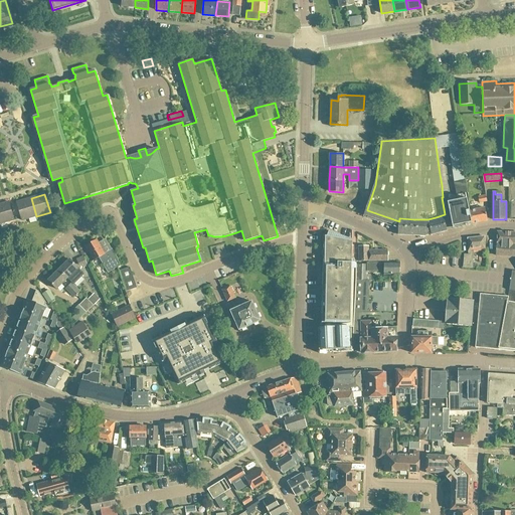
[(478,196),(480,203),(487,201),(486,195),(478,196)]
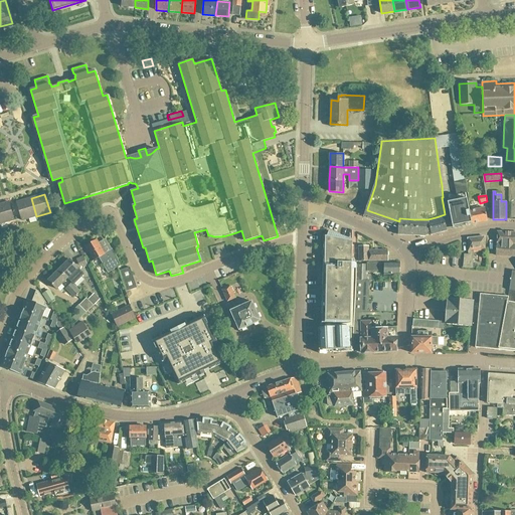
[(36,216),(31,198),(17,202),(22,220),(36,216)]
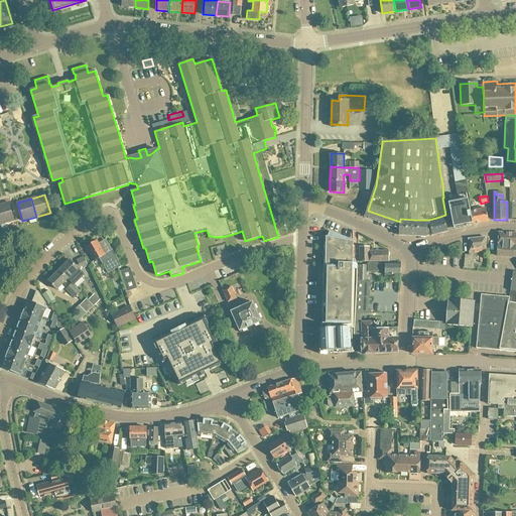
[(454,228),(473,224),(468,199),(448,203),(454,228)]
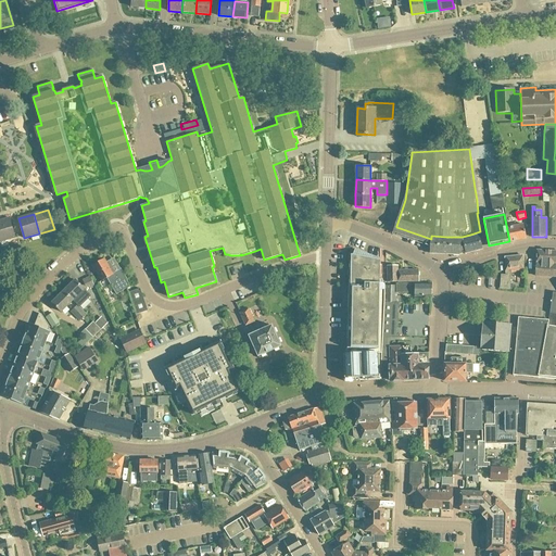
[(0,219),(0,241),(15,237),(9,217),(0,219)]
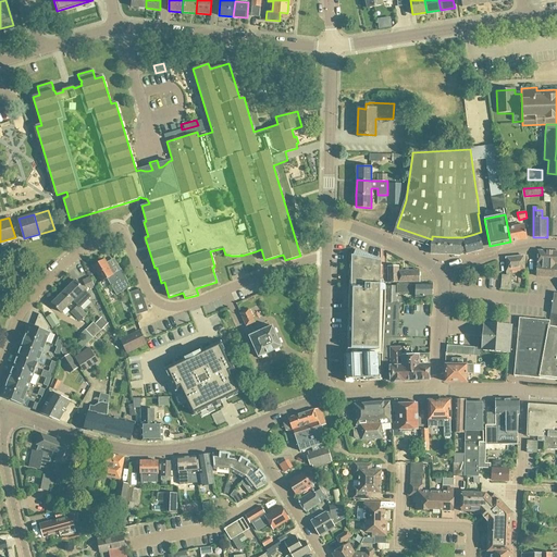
[(508,229),(511,243),(528,238),(524,225),(508,229)]
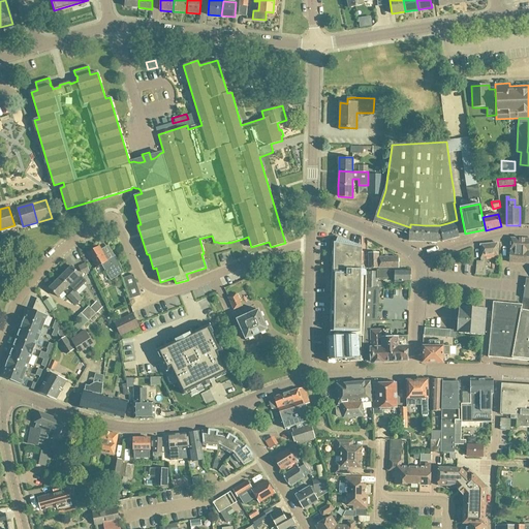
[(447,223),(439,225),(441,239),(443,239),(443,241),(450,239),(458,238),(456,226),(458,226),(457,220),(447,223)]
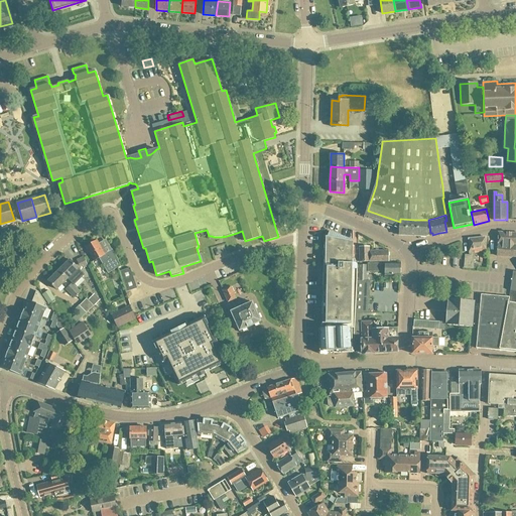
[(400,219),(400,222),(400,235),(413,236),(426,236),(426,234),(430,233),(428,220),(414,220),(401,219),(400,219)]
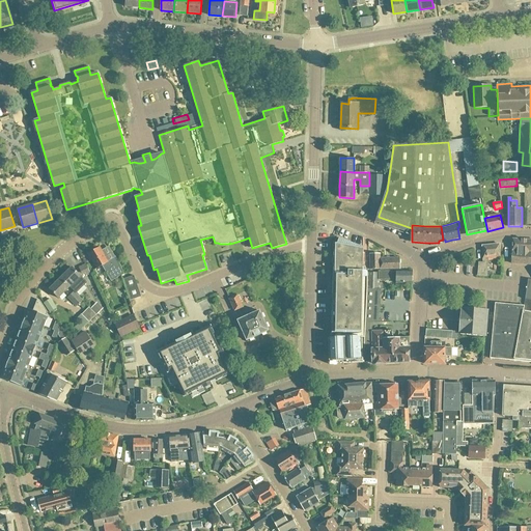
[(332,261),(332,264),(334,264),(334,273),(333,273),(333,281),(332,324),(332,338),(328,338),(329,364),(339,364),(353,363),(363,363),(363,359),(364,359),(366,322),(367,289),(367,287),(367,273),(367,271),(365,271),(363,270),(363,247),(339,239),(337,243),(334,243),(334,244),(332,244),(332,247),(333,250),(334,250),(334,258),(332,258),(332,261)]
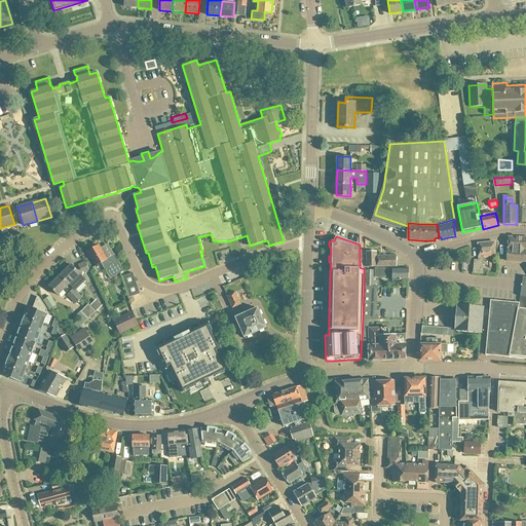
[(518,261),(520,237),(509,237),(506,261),(518,261)]
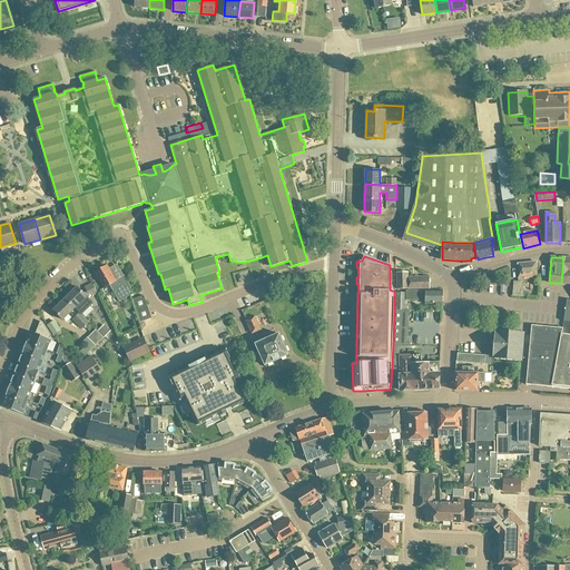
[(519,279),(519,282),(514,282),(512,296),(522,296),(523,292),(524,279),(538,278),(537,262),(518,264),(519,279)]
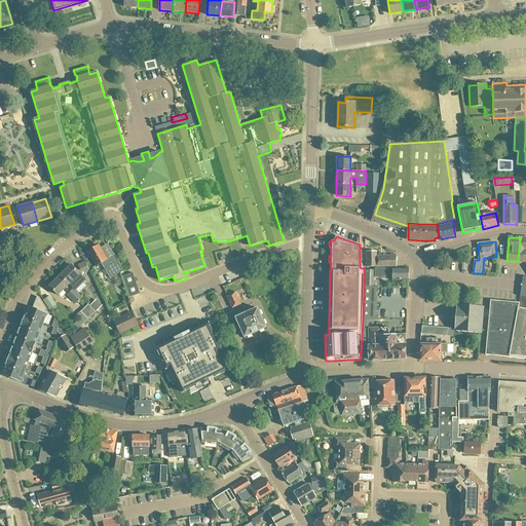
[(110,278),(122,271),(119,263),(114,255),(107,259),(100,245),(87,252),(96,266),(101,263),(110,278)]
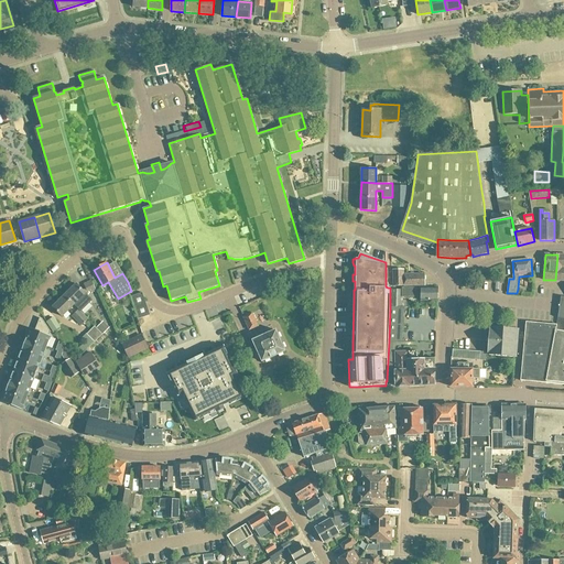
[(425,273),(409,273),(403,273),(403,270),(392,270),(393,285),(409,285),(424,285),(425,273)]
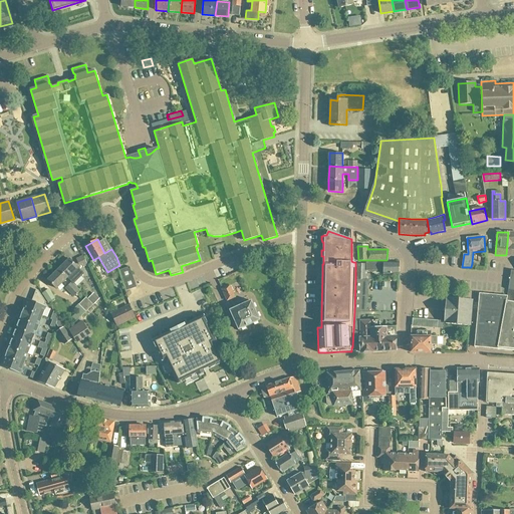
[(83,255),(76,259),(79,265),(82,264),(83,266),(87,264),(83,255)]
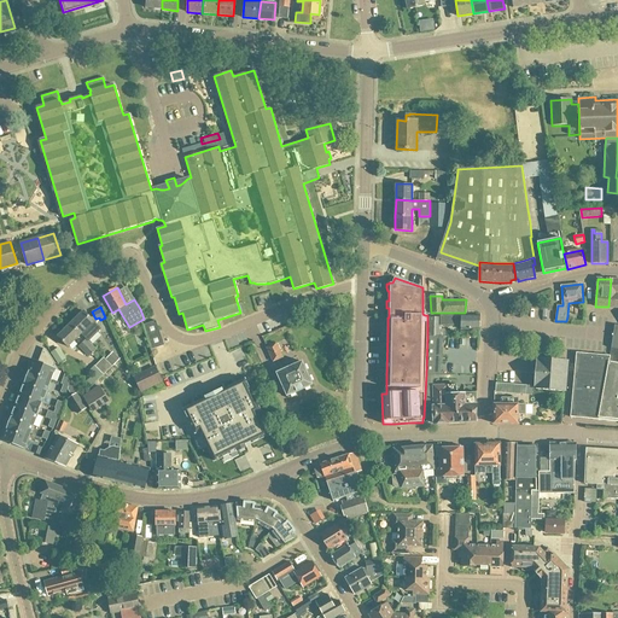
[(85,310),(73,324),(82,333),(89,340),(101,328),(94,321),(85,310)]
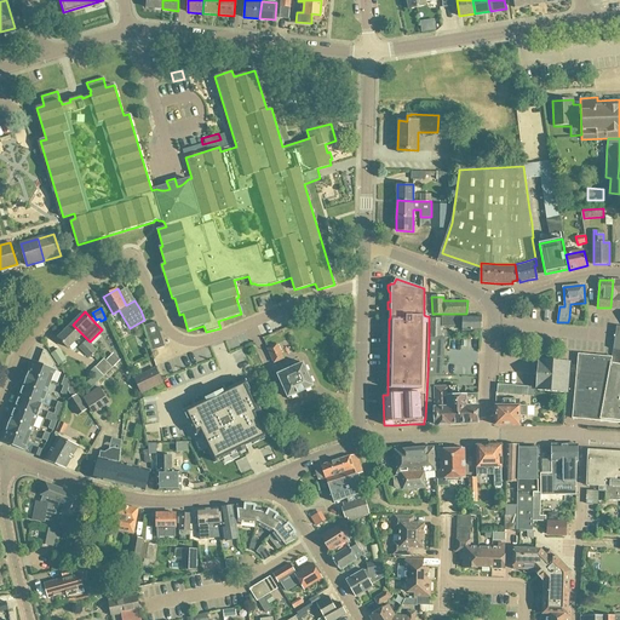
[(430,317),(429,336),(429,338),(442,337),(443,325),(457,325),(457,323),(463,323),(463,331),(482,331),(482,316),(457,316),(442,316),(442,319),(430,317)]
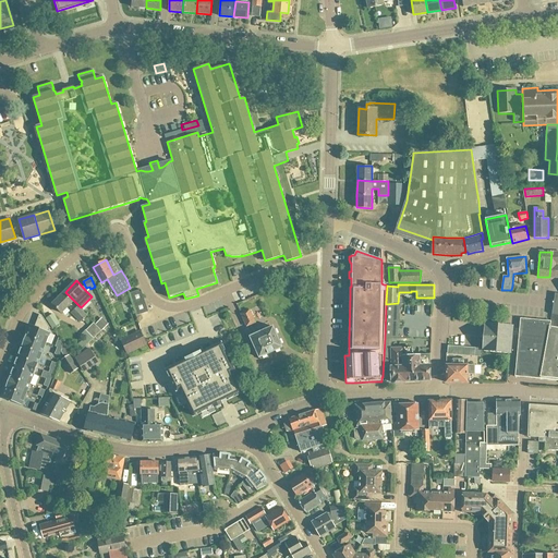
[(130,293),(137,315),(148,312),(141,289),(130,293)]
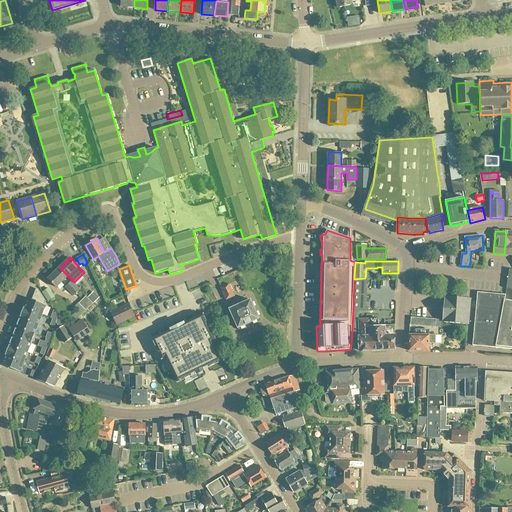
[(68,276),(60,268),(49,279),(57,287),(68,276)]
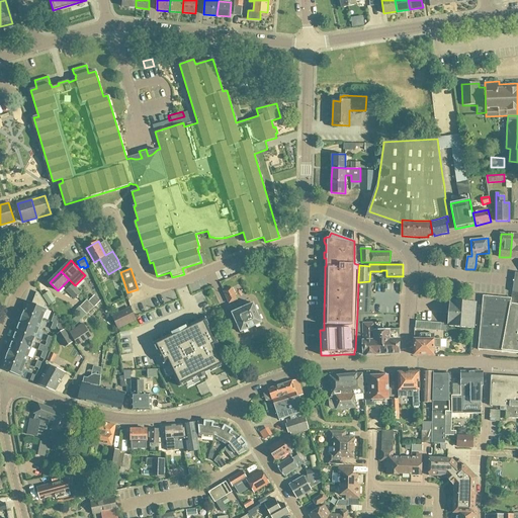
[(84,280),(88,286),(93,283),(89,277),(84,280)]
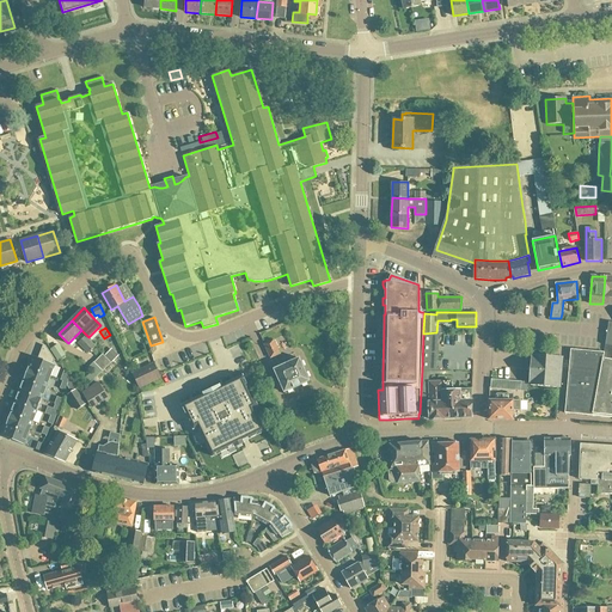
[(436,372),(439,334),(423,334),(422,371),(436,372)]
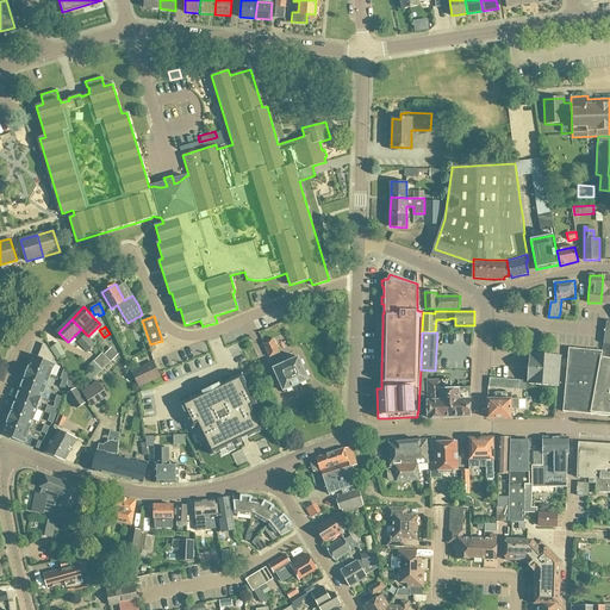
[(95,346),(85,335),(79,342),(88,352),(95,346)]
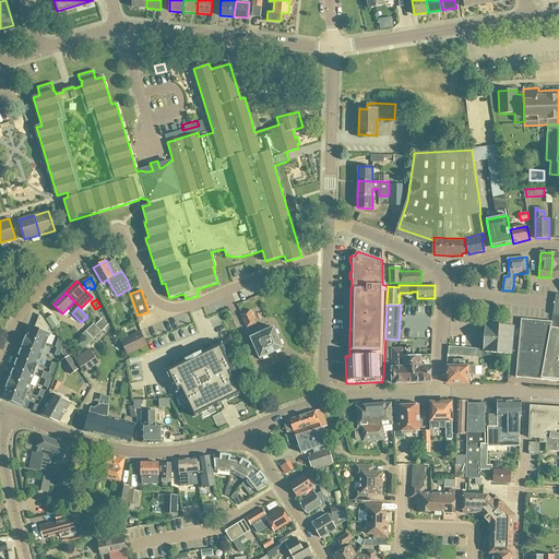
[(256,323),(250,310),(241,314),(247,328),(256,323)]
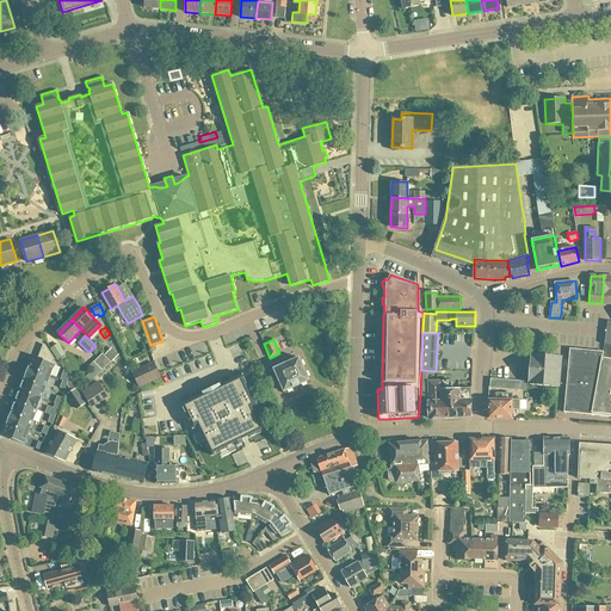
[(48,347),(54,357),(61,352),(55,343),(48,347)]
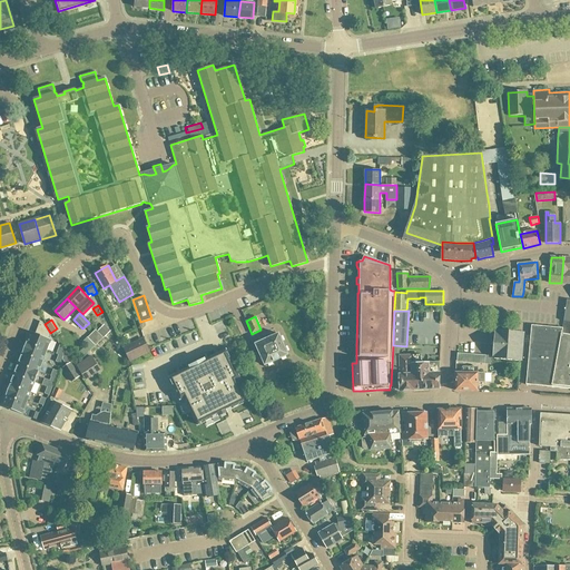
[(27,343),(47,351),(51,340),(49,338),(51,335),(42,322),(40,322),(36,333),(31,332),(27,343)]
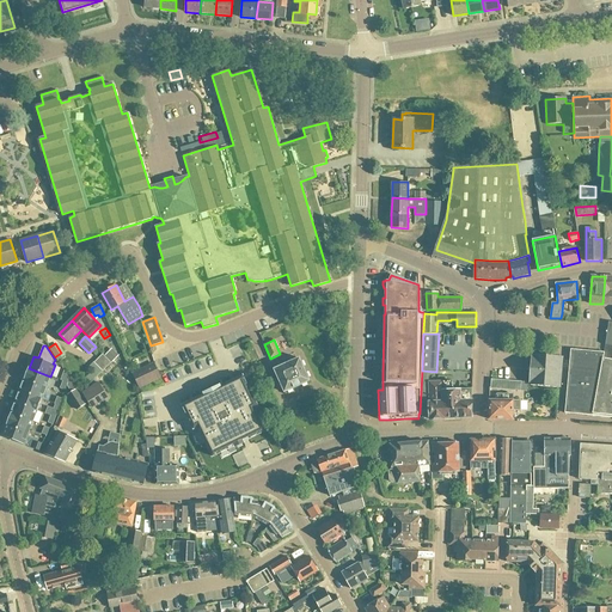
[(112,348),(105,355),(112,362),(118,356),(112,348)]
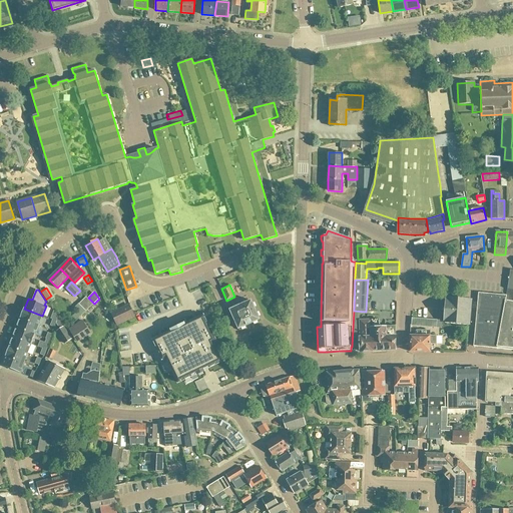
[(478,304),(474,341),(474,346),(496,348),(505,300),(506,296),(479,293),(478,304)]
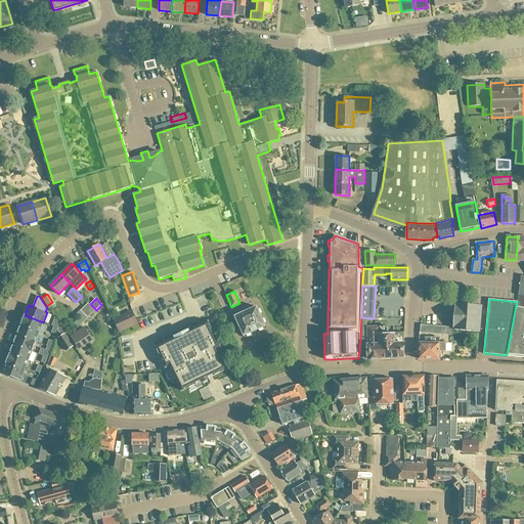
[(88,318),(95,310),(88,303),(81,311),(80,310),(76,315),(83,322),(87,317),(88,318)]
